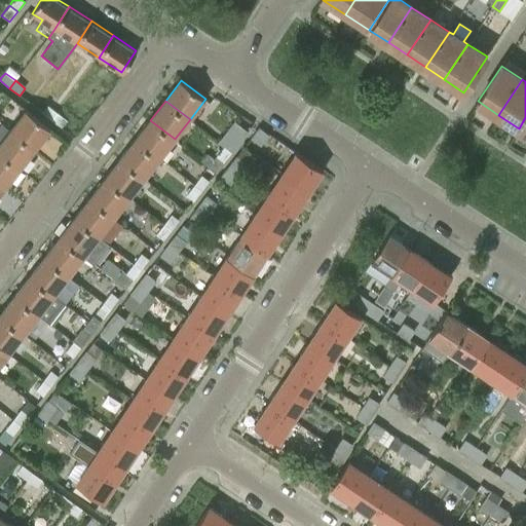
[(41,112),(51,120),(58,112),(47,105),(41,112)]
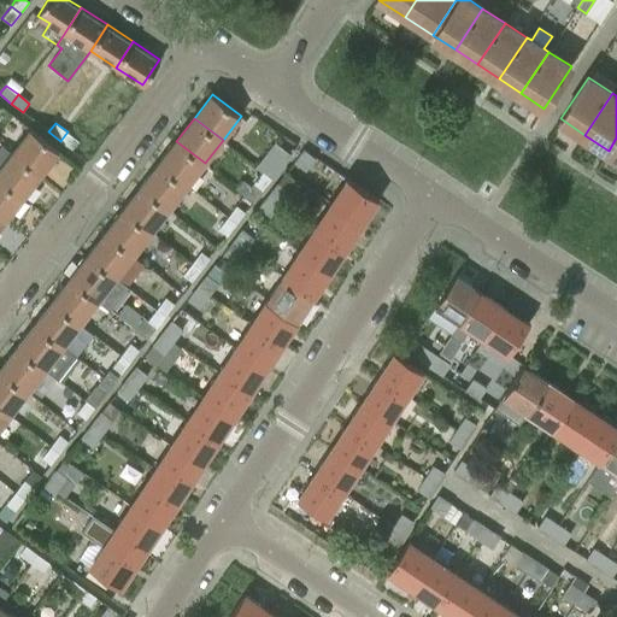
[(29,130),(11,153),(40,176),(58,152),(29,130)]
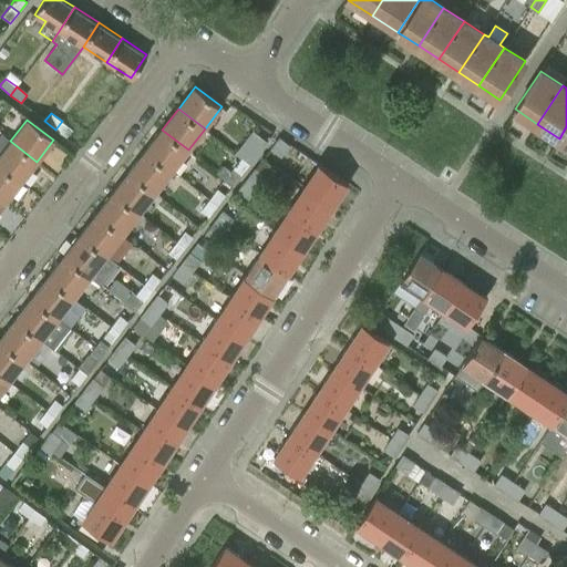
[(62,121),(55,130),(65,137),(72,130),(62,121)]
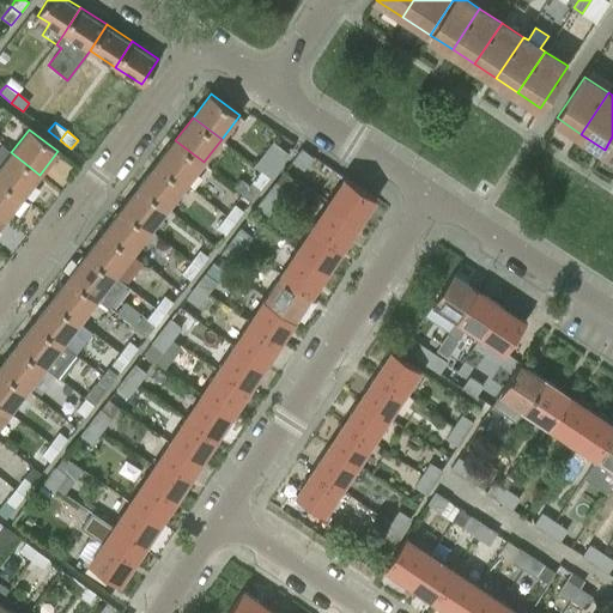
[(175,140),(158,163),(187,184),(204,162),(175,140)]
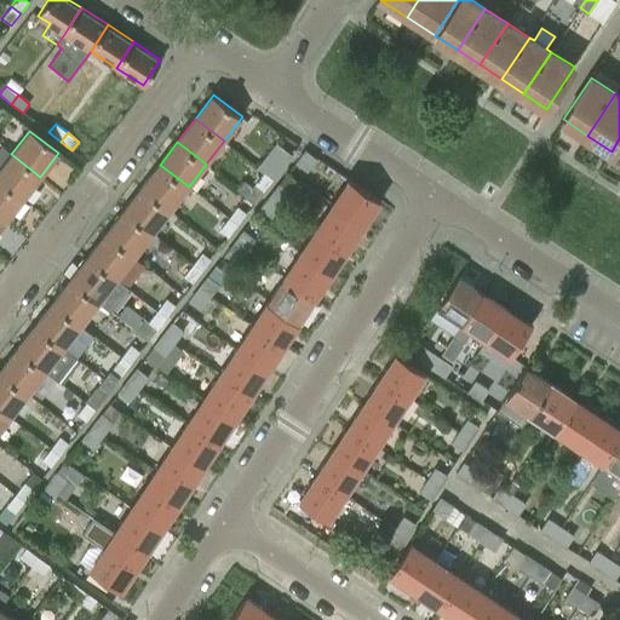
[(263,173),(273,181),(292,155),(276,143),(256,167),(263,173)]
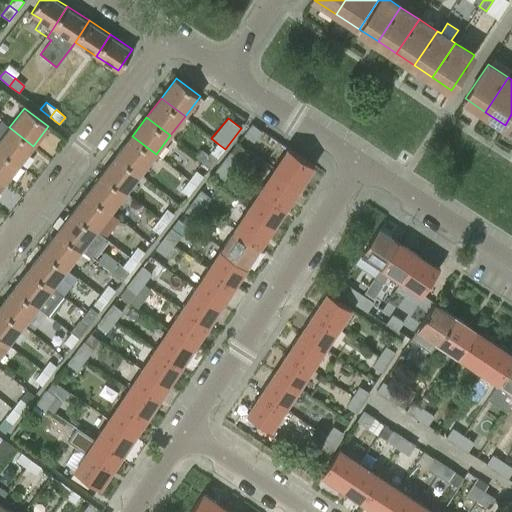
[(1,122),(0,122),(0,150),(18,165),(33,146),(9,127),(1,121),(1,122)]
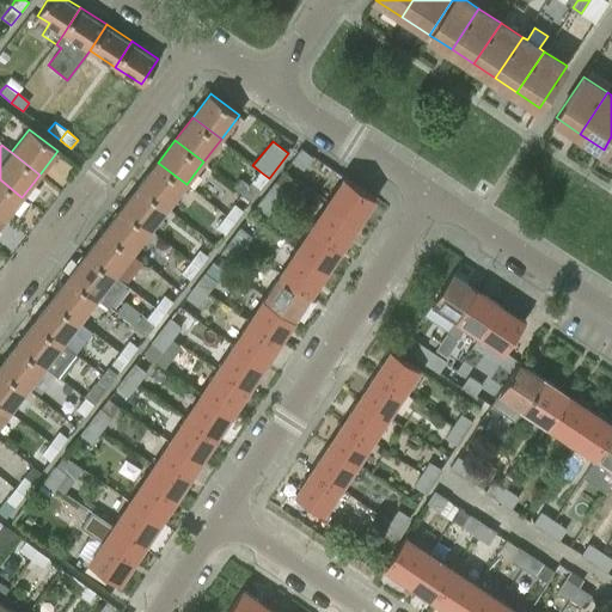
[(301,148),(291,161),(303,170),(312,157),(301,148)]
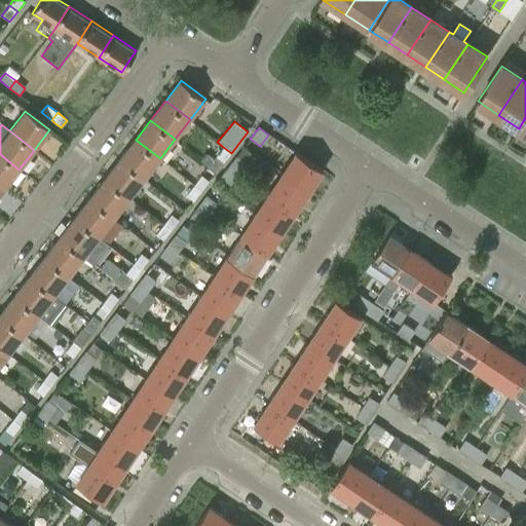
[(136,140),(120,159),(145,178),(160,158),(136,140)]
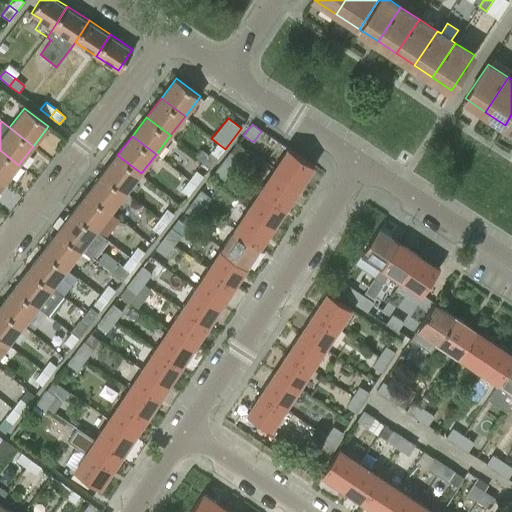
[(210,168),(225,149),(217,143),(207,154),(201,150),(195,157),(210,168)]
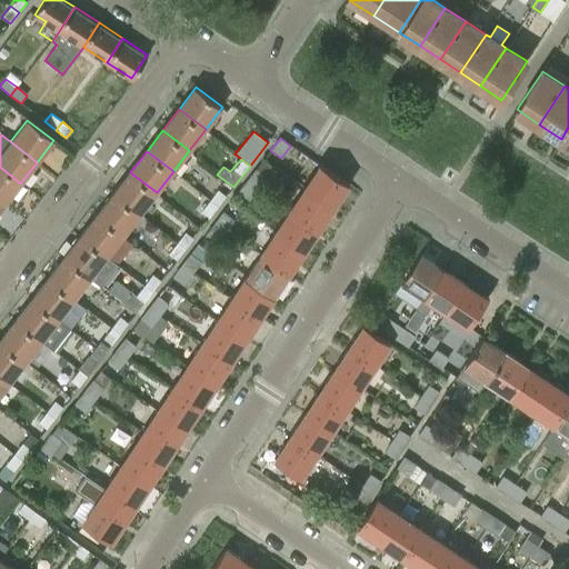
[(320,165),(306,186),(335,205),(349,182),(320,163),(320,165)]
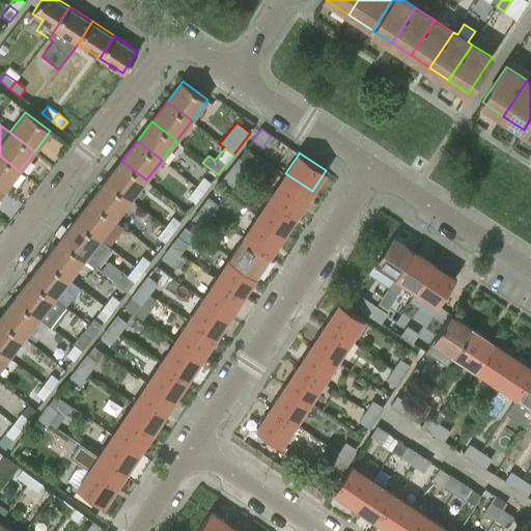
[(0,156),(0,188),(4,191),(19,171),(0,156)]
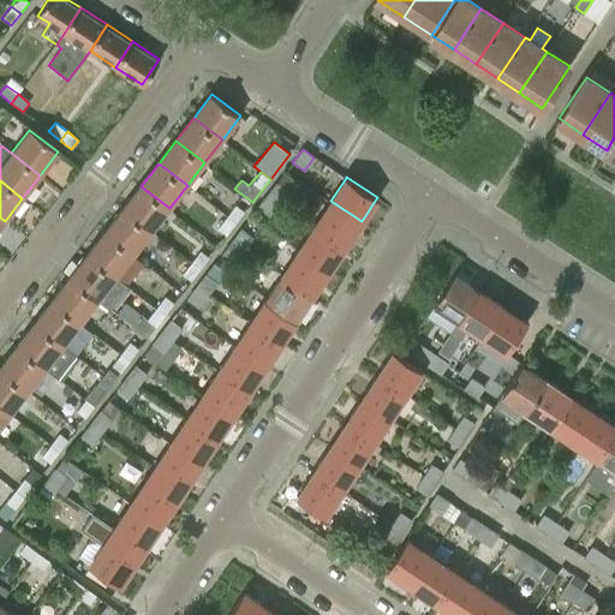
[(276,181),(267,195),(279,204),(288,192),(276,181)]
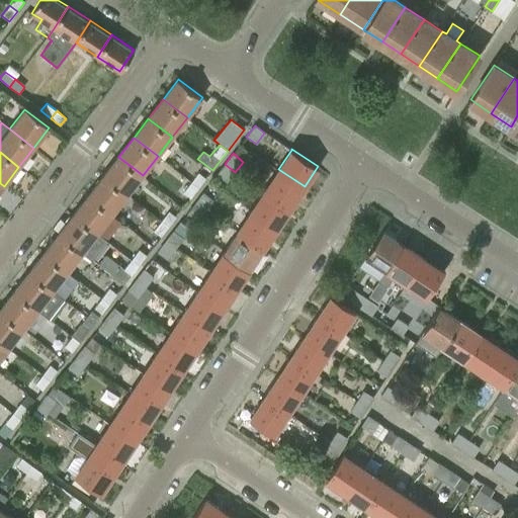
[(118,157),(103,176),(127,194),(143,175),(118,157)]
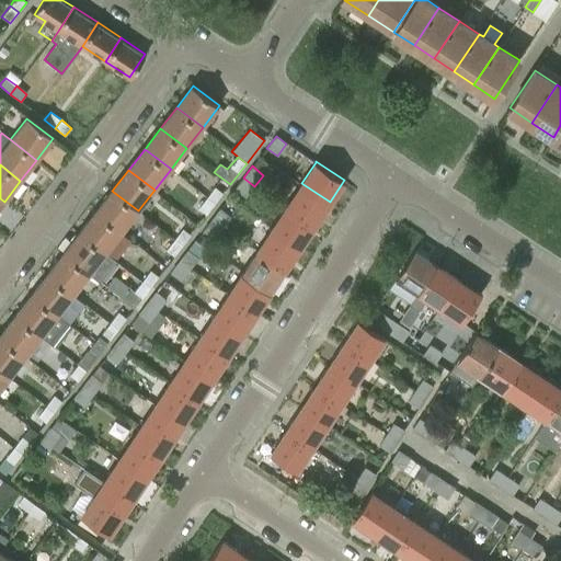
[(254,186),(243,178),(235,189),(245,197),(254,186)]
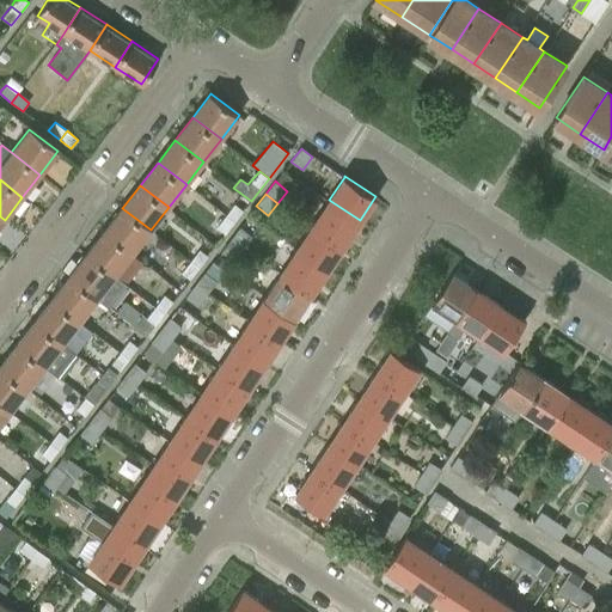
[(329,200),(313,224),(343,244),(360,220),(329,200)]
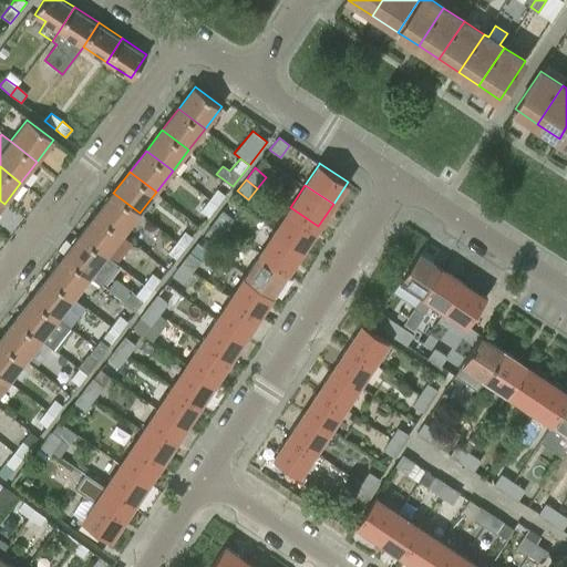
[(216,188),(208,199),(217,206),(225,195),(216,188)]
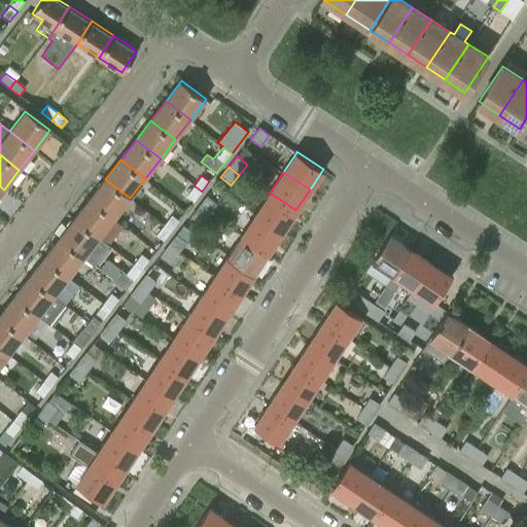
[(105,179),(91,199),(115,217),(130,198),(105,179)]
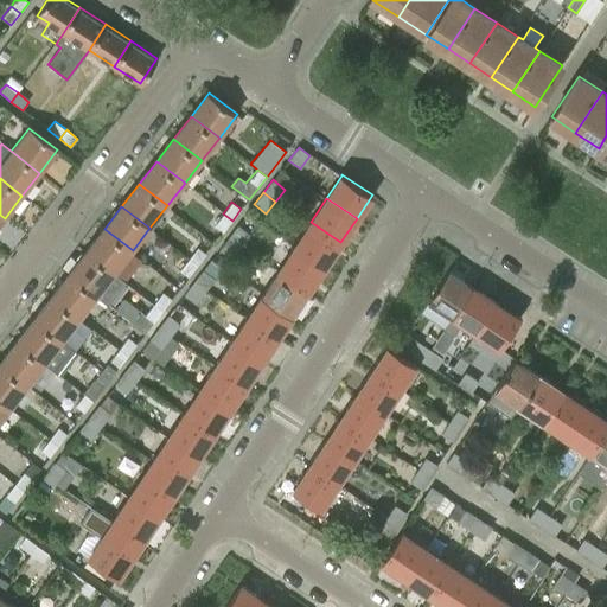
[(223,232),(232,221),(223,213),(213,225),(223,232)]
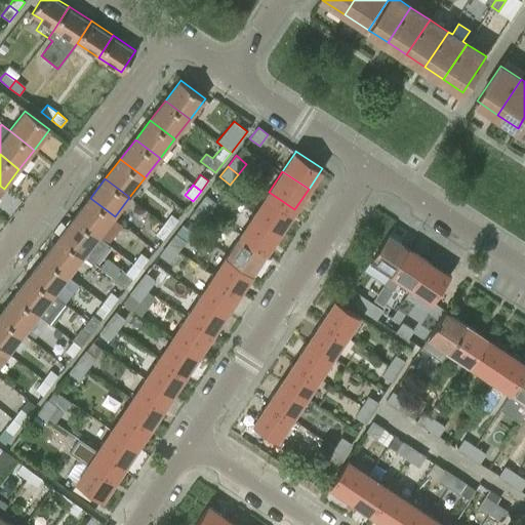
[(269,192),(255,212),(281,230),(294,209),(269,192)]
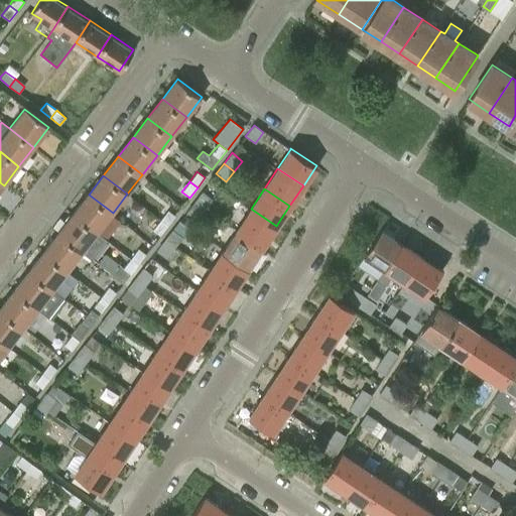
[(203,190),(195,202),(204,209),(213,199),(203,190)]
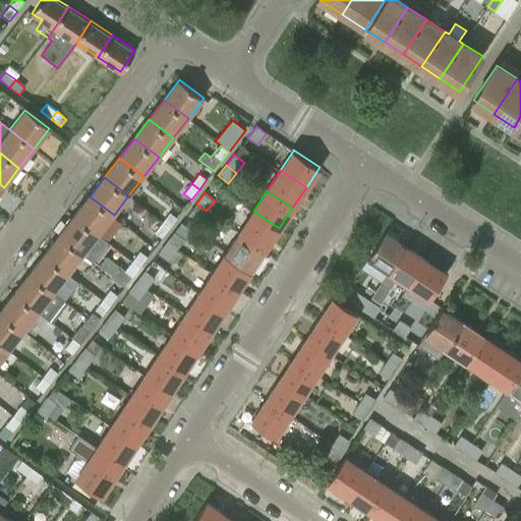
[(90,196),(74,216),(99,234),(114,215),(90,196)]
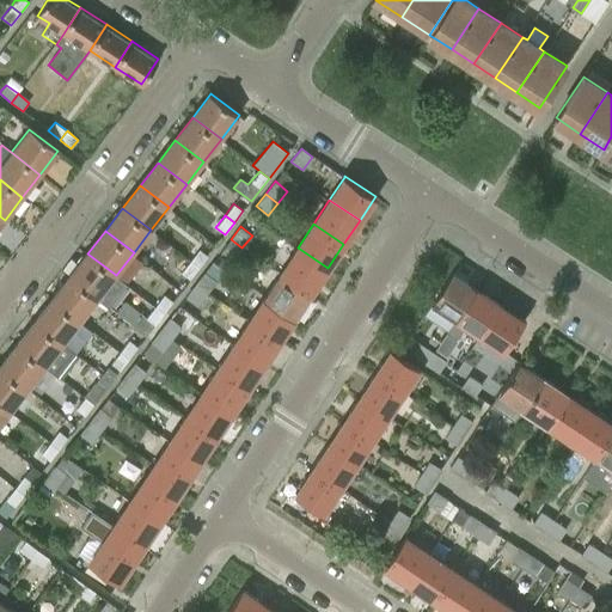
[(232,261),(242,248),(231,239),(221,251),(232,261)]
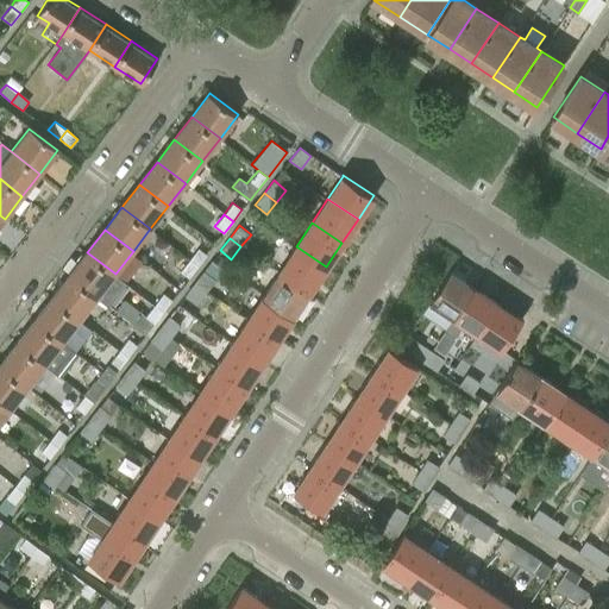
[(296,246),(280,270),(311,290),(326,267),(296,246)]
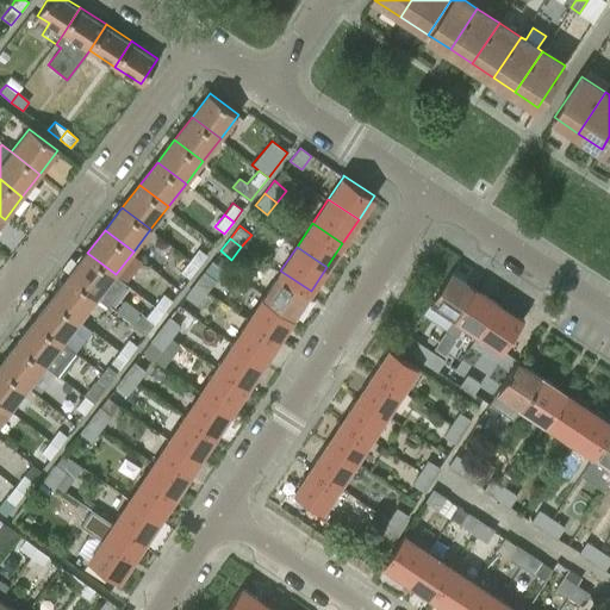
[(198,249),(190,260),(198,267),(207,255),(198,249)]
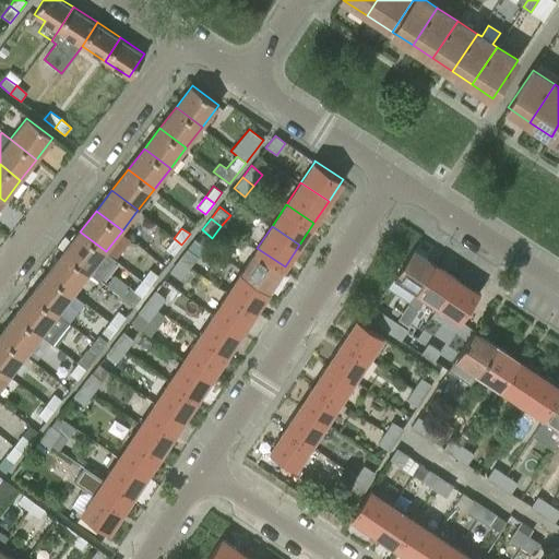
[(80,232),(64,252),(91,272),(100,281),(116,259),(106,251),(80,232)]
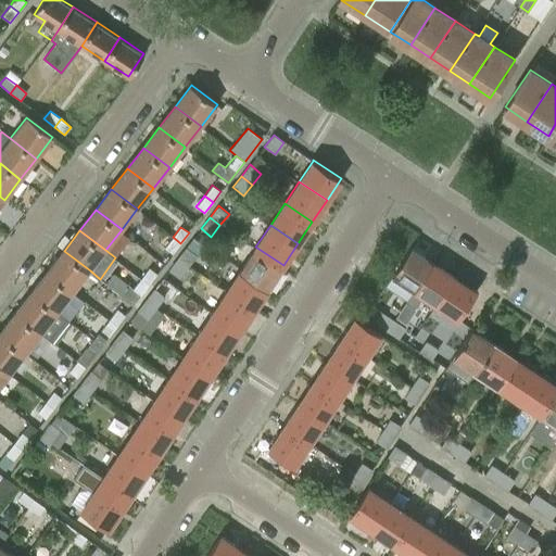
[(202,234),(198,240),(207,248),(213,241),(202,234)]
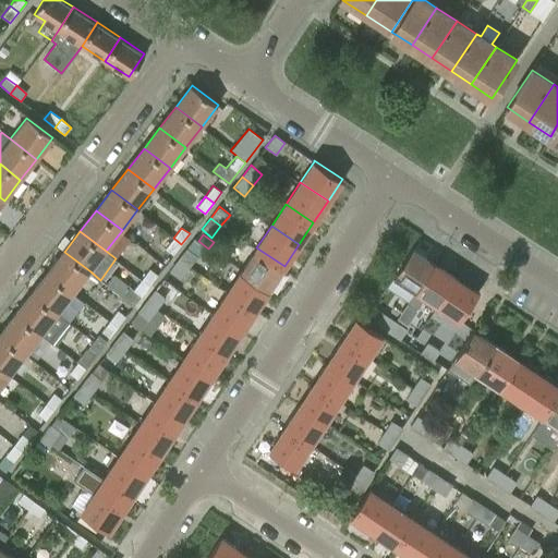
[(173,255),(181,244),(173,238),(165,249),(173,255)]
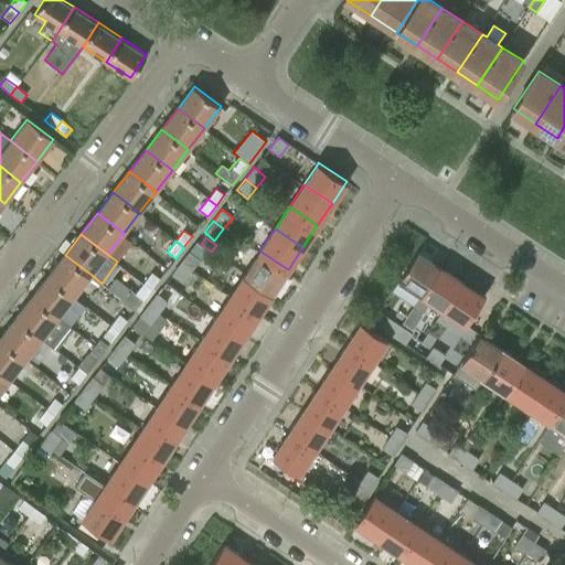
[(176,269),(172,274),(183,283),(187,277),(200,260),(190,251),(176,269)]
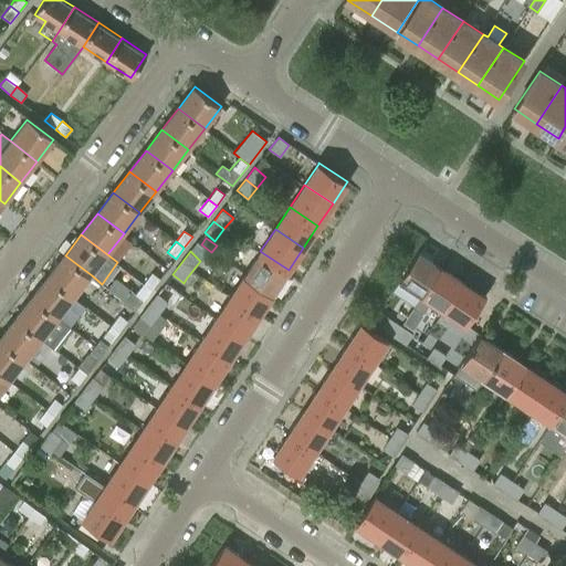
[(260,251),(245,274),(274,292),(284,278),(289,270),(260,251)]
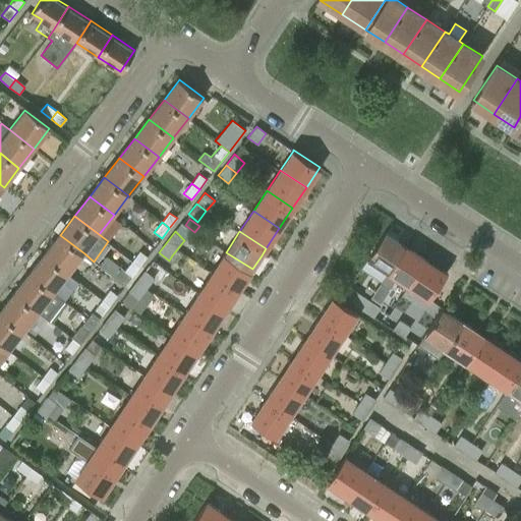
[(368,257),(390,271),(406,245),(386,231),(368,257)]
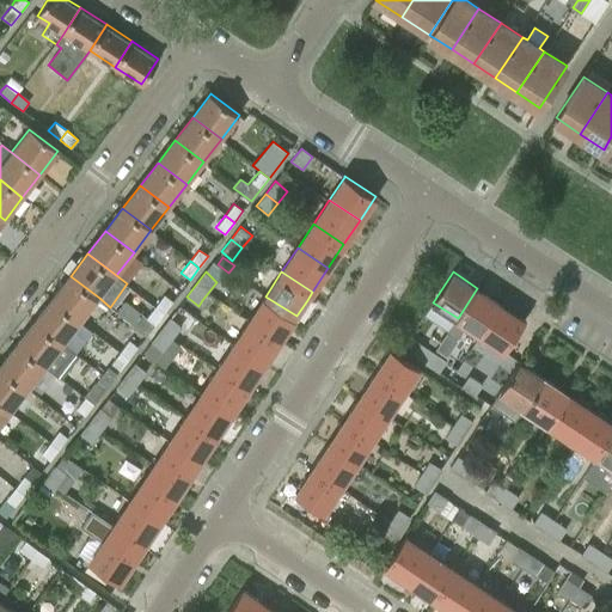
[(71,276),(53,299),(81,320),(99,298),(71,276)]
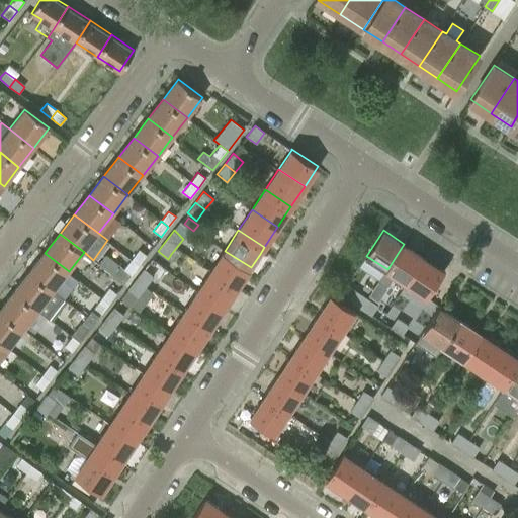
[(404,244),(387,269),(379,281),(387,286),(396,274),(408,282),(424,257),(404,244)]
